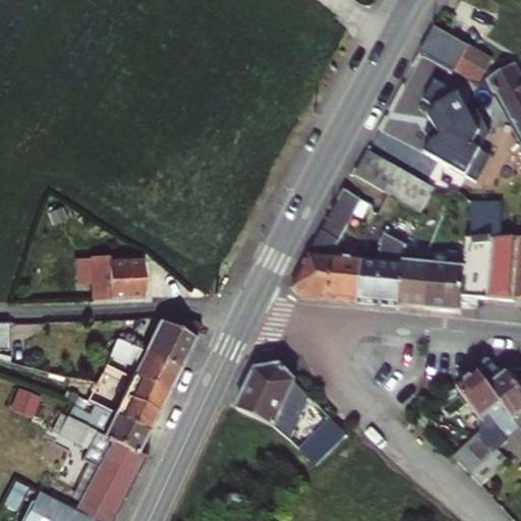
[(435,26),(420,53),(453,70),(455,67),(471,75),(478,60),(464,52),(467,44),(435,26)]
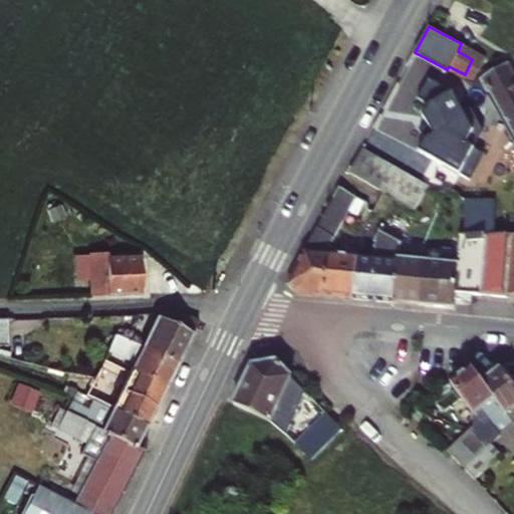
[(485,56),(461,43),(458,51),(472,59),(465,74),(449,66),(447,69),(471,82),(485,56)]
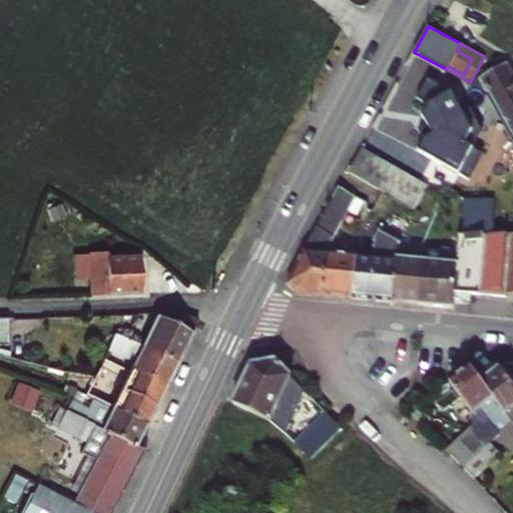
[(488,92),(489,94),(512,136),(512,76),(507,65),(481,80),(488,92)]
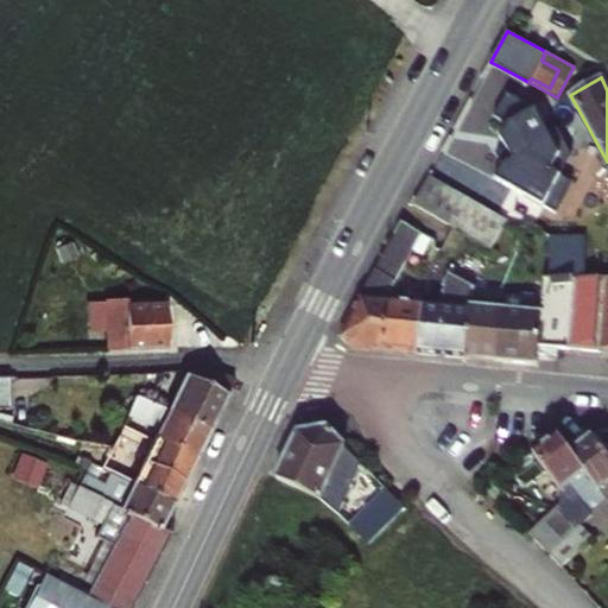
[(536,108),(507,93),(495,116),(508,124),(501,137),(507,147),(496,153),(502,164),(495,177),(557,210),(574,178),(561,172),(572,151),(559,128),(550,133),(536,108)]
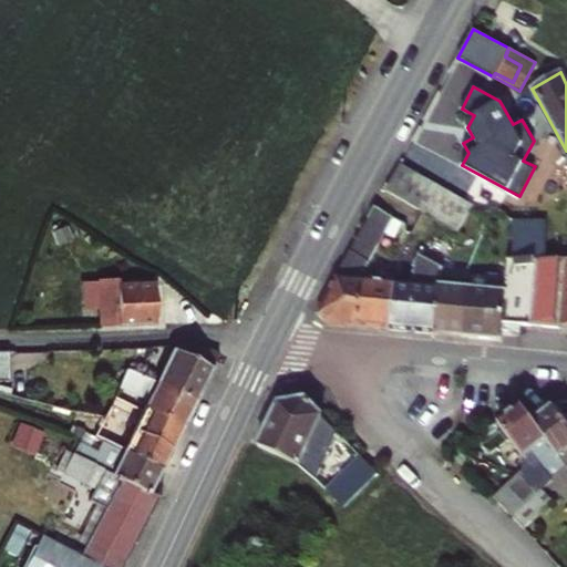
[(532,89),(523,93),(539,102),(532,89)]
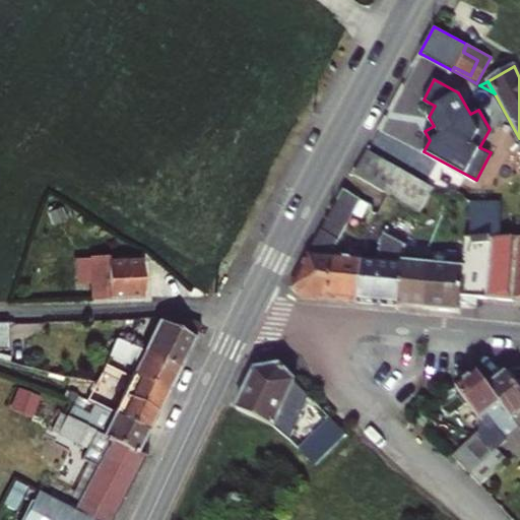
[(352,175),(383,192),(400,201),(418,212),(433,188),(366,151),(352,175)]
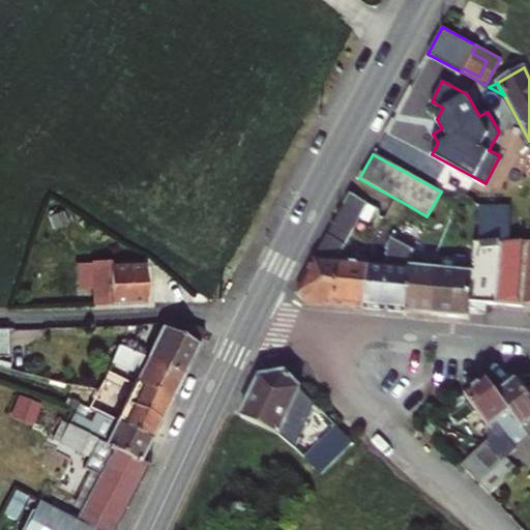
[(365,204),(351,195),(340,214),(355,224),(365,204)]
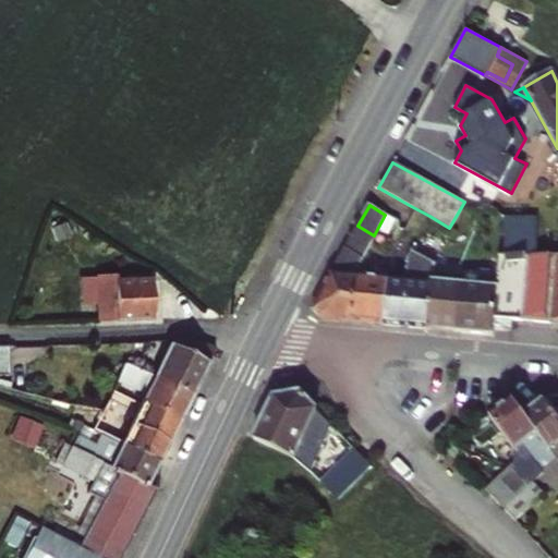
[(507,254),(557,254),(557,215),(507,216),(507,254)]
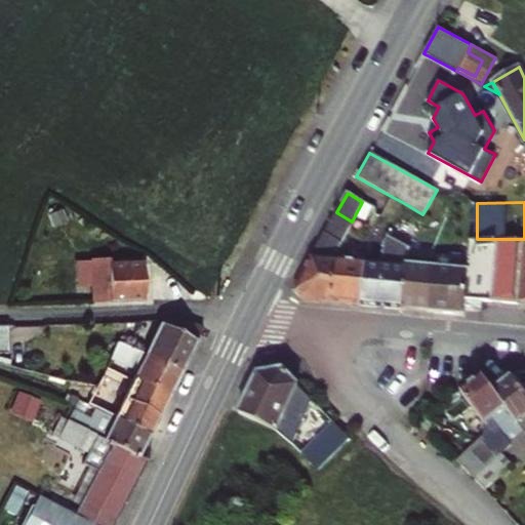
[(332,259),(342,240),(336,237),(339,231),(346,234),(352,221),(336,212),(295,290),(305,299),(331,301),(335,260),(332,259)]
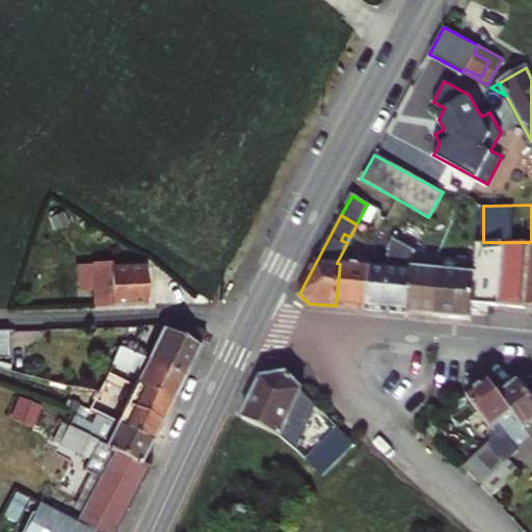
[(418,250),(392,240),(388,249),(387,268),(411,270),(407,312),(433,314),(437,270),(433,264),(413,263),(418,250)]
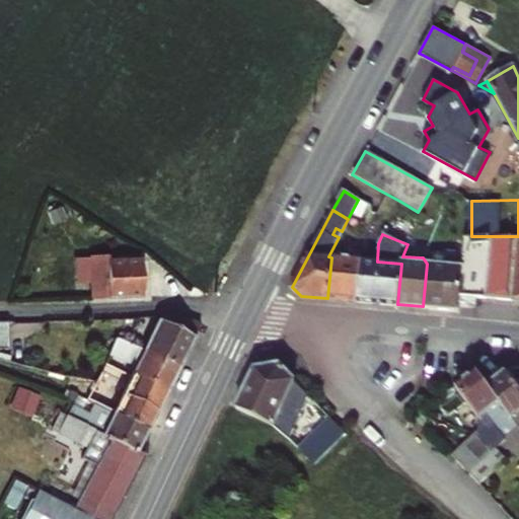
[(476,297),(518,300),(518,236),(471,236),(466,236),(463,256),(459,301),(475,302),(476,297)]
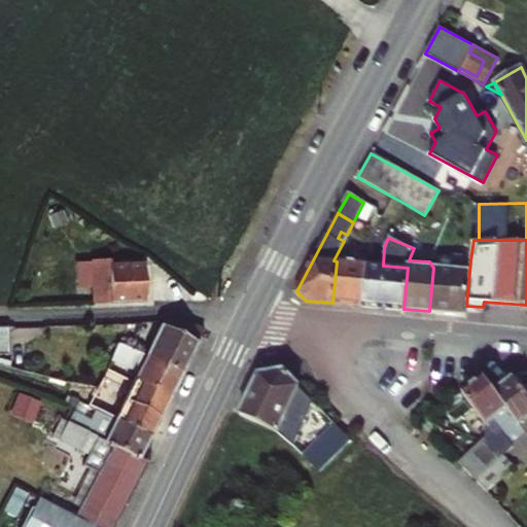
[(452,269),(433,268),(429,311),(465,314),(466,306),(470,260),(466,255),(453,254),(452,269)]
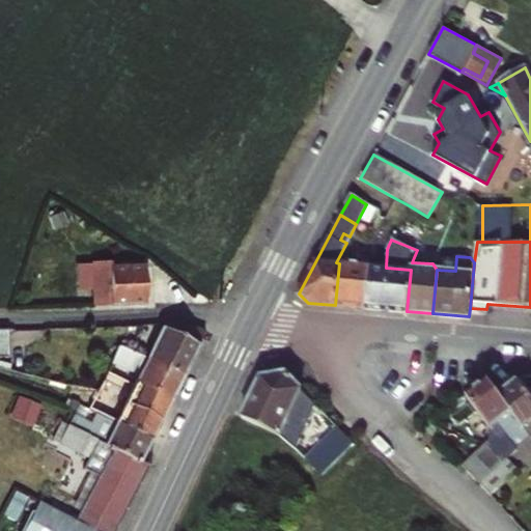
[(103,260),(92,260),(93,305),(145,303),(144,267),(104,267),(103,260)]
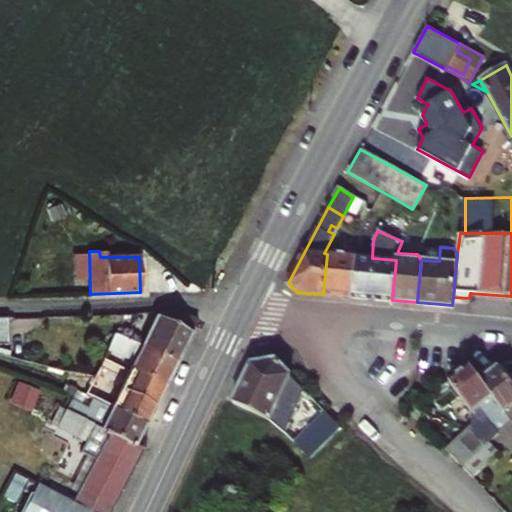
[(354,256),(327,254),(323,294),(352,296),(357,257),(354,256)]
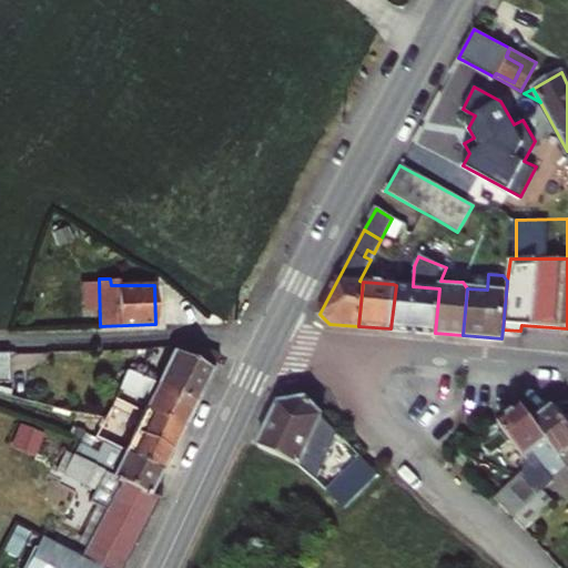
[(413,286),(396,285),(391,328),(435,333),(439,288),(413,286)]
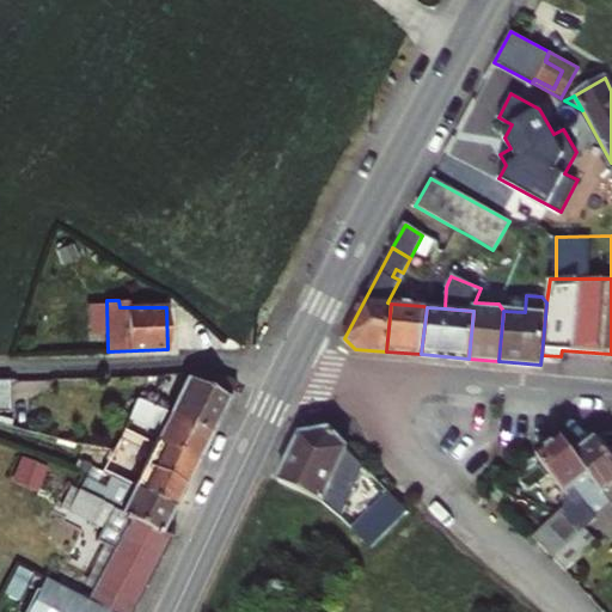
[(189,372),(170,411),(210,432),(236,381),(209,371),(189,372)]
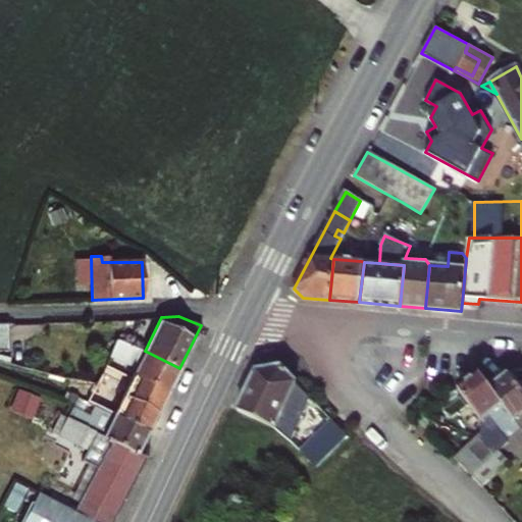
[(138,365),(133,375),(168,392),(179,368),(145,351),(139,348),(117,341),(111,352),(138,365)]
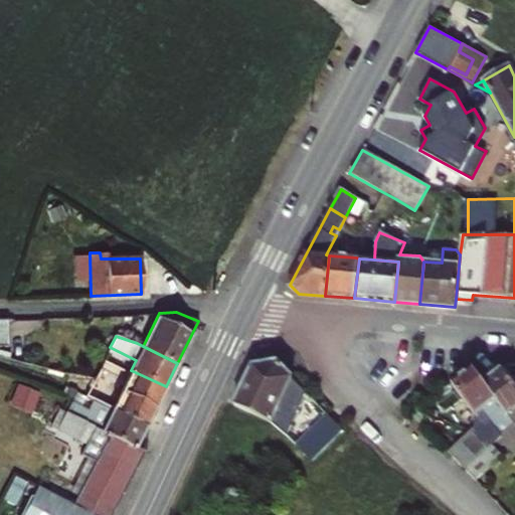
[(110,347),(105,357),(131,370),(136,360),(110,347)]
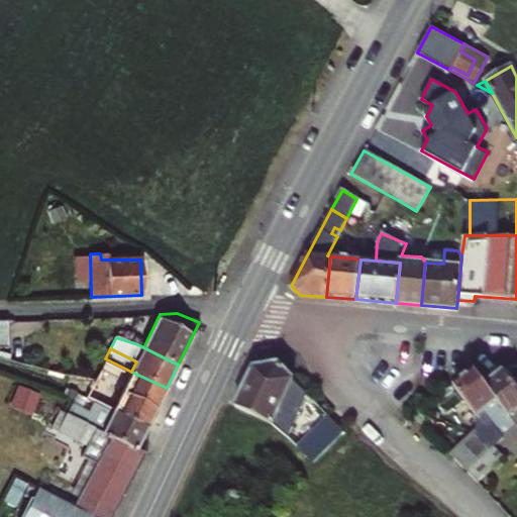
[(253,366),(235,406),(280,426),(290,408),(298,412),(306,392),(278,363),(253,366)]
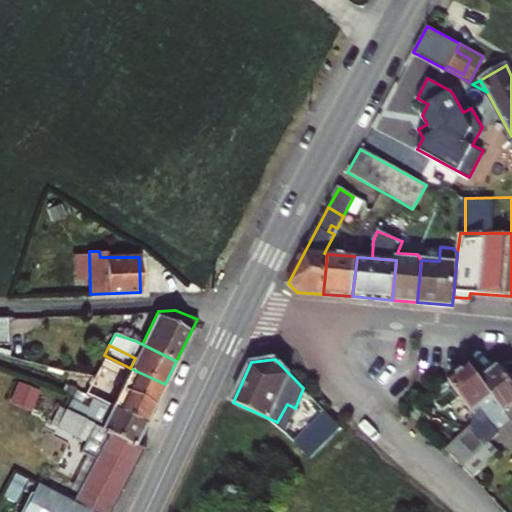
[(79,390),(95,398),(109,368),(102,365),(94,379),(86,376),(79,390)]
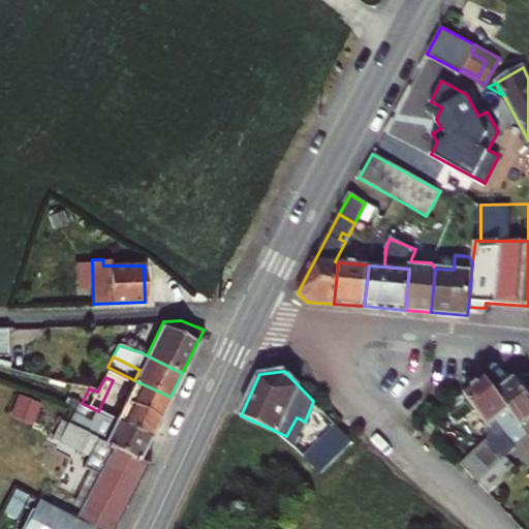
[(483,377),(462,393),(488,425),(486,438),(460,464),(478,481),(504,458),(517,446),(528,435),(496,394),(483,377)]
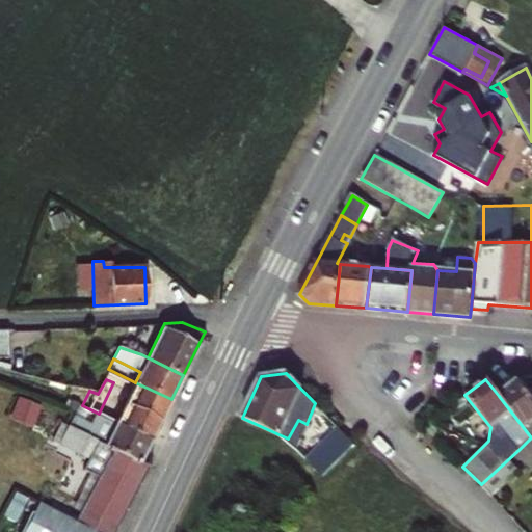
[(516,381),(499,396),(531,437),(520,449),(529,459),(527,462),(531,468),(531,400),(516,381)]
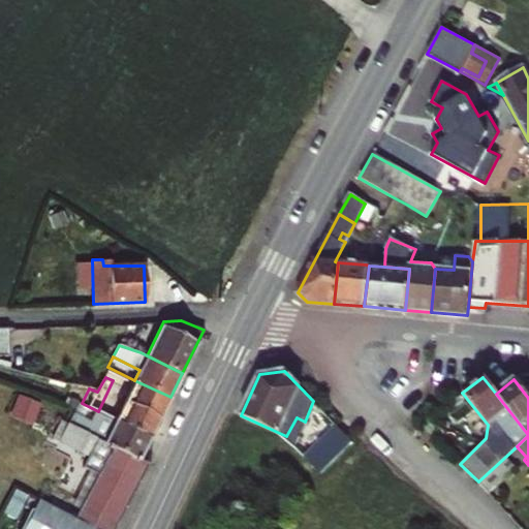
[(170,397),(134,380),(130,390),(113,380),(98,411),(115,419),(150,437),(170,397)]
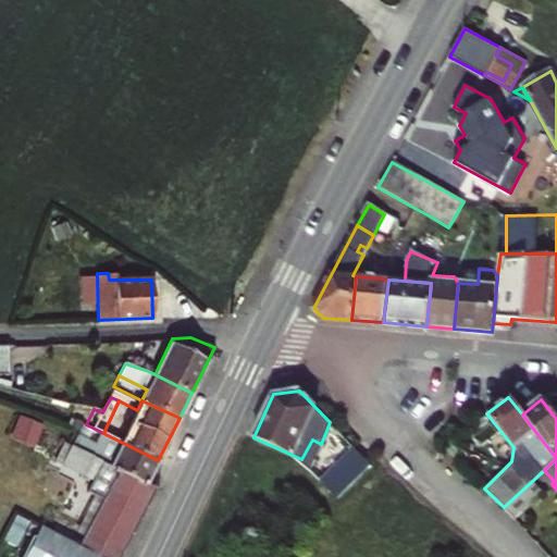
[(14,425),(27,435),(34,428),(22,417),(14,425)]
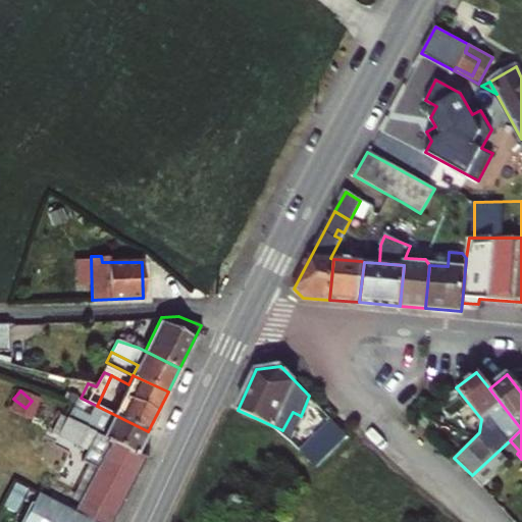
[(66,418),(138,453),(148,431),(113,414),(108,425),(71,409),(66,418)]
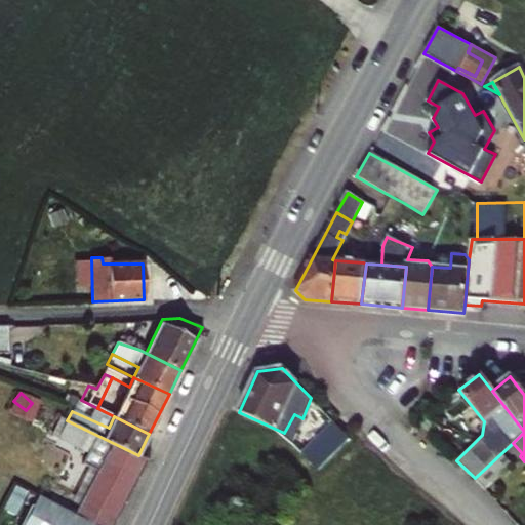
[(441,429),(428,415),(427,414),(419,422),(432,436),(441,429)]
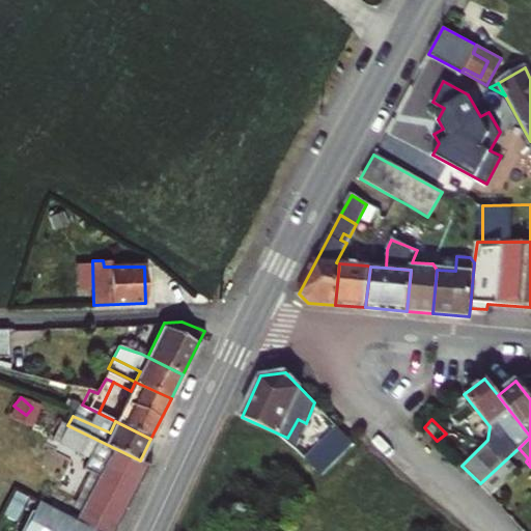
[(115,530),(149,466),(140,460),(67,425),(59,444),(88,457),(83,469),(89,472),(96,476),(80,510),(75,521),(37,501),(21,530),(115,530)]
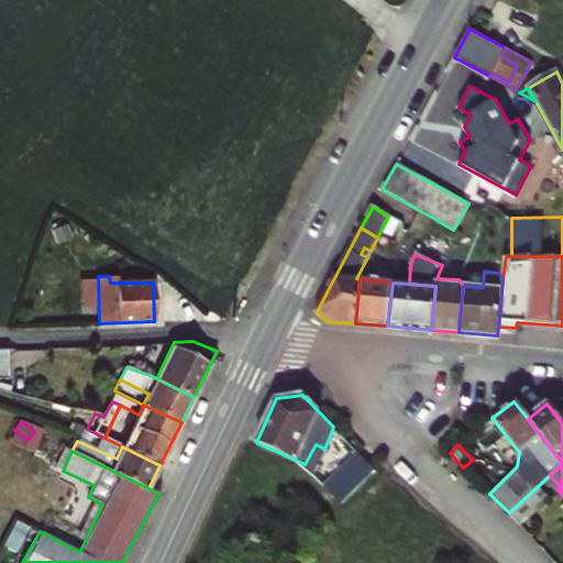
[(359,453),(324,485),(341,503),(375,471),(359,453)]
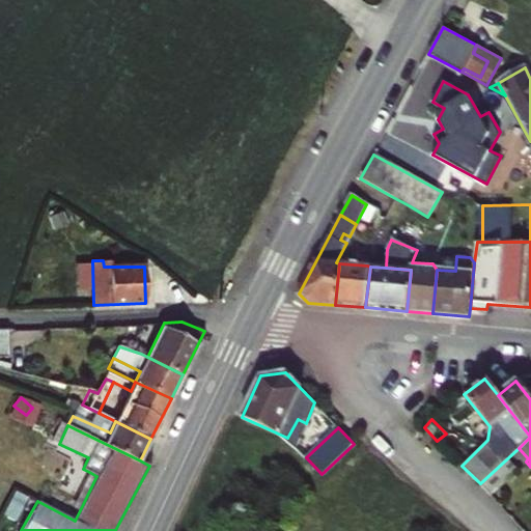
[(515,469),(506,459),(480,483),(490,494),(515,469)]
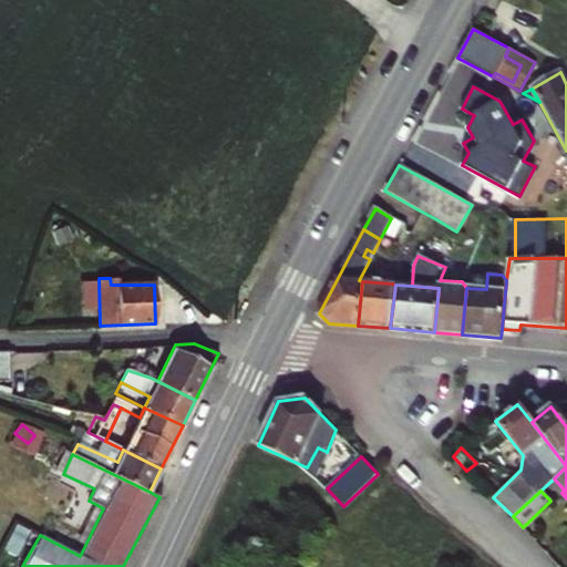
[(103,508),(95,504),(78,540),(85,545),(103,508)]
